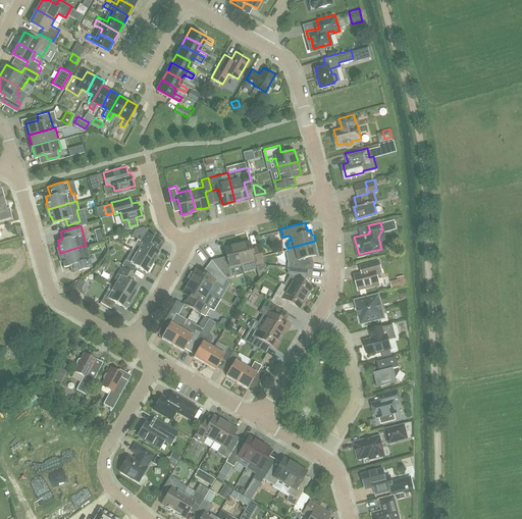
[(132,248),(136,250),(154,260),(160,250),(156,248),(148,244),(153,235),(145,229),(139,239),(138,238),(132,248)]
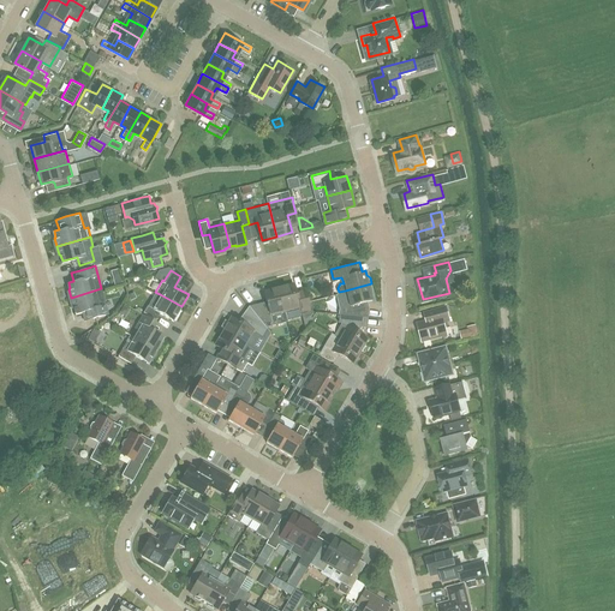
[(113,276),(115,283),(123,281),(121,274),(113,276)]
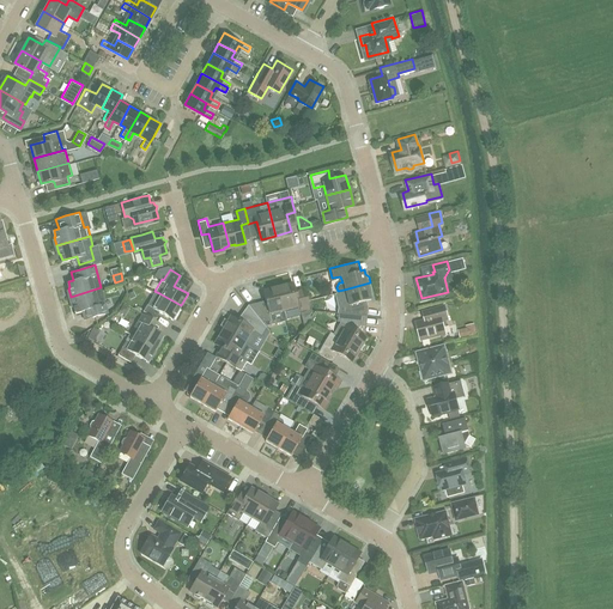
[(304,284),(295,286),(293,280),(278,284),(284,308),(299,304),(302,314),(304,326),(311,320),(310,311),(311,311),(307,293),(304,284)]
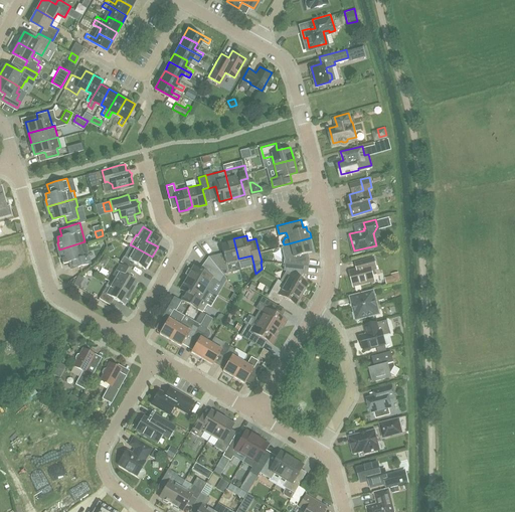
[(300,264),(301,254),(302,252),(312,249),(311,245),(312,242),(311,237),(289,243),(292,254),(285,257),(285,262),(300,264)]
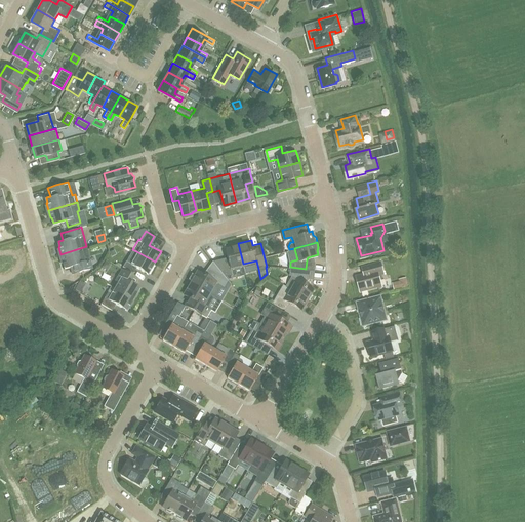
[(226,275),(232,274),(231,267),(243,264),(238,243),(226,247),(229,261),(216,264),(218,267),(226,275)]
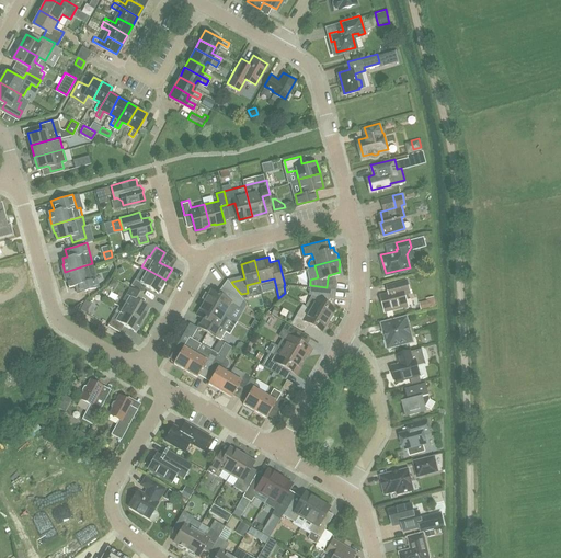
[(77,291),(86,288),(99,285),(92,263),(65,272),(67,280),(68,279),(70,285),(75,284),(77,291)]
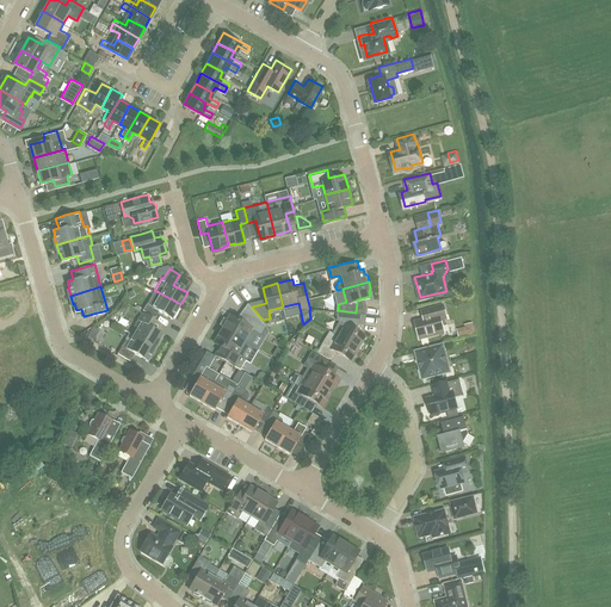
[(154,290),(147,302),(147,301),(143,308),(155,315),(159,309),(173,317),(180,304),(159,292),(154,290)]
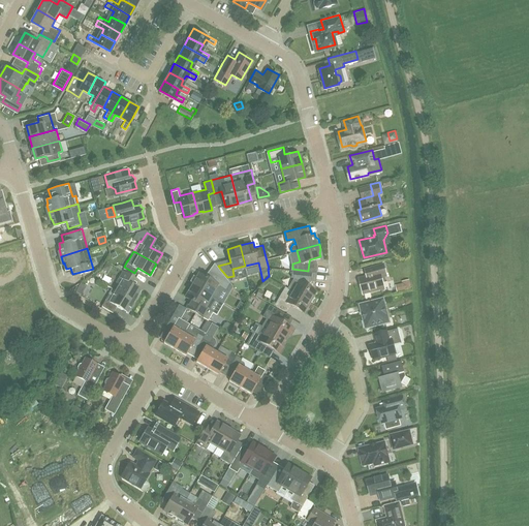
[(364,291),(384,286),(383,280),(384,279),(385,278),(384,272),(386,272),(384,263),(368,267),(370,272),(369,274),(360,276),(364,291)]
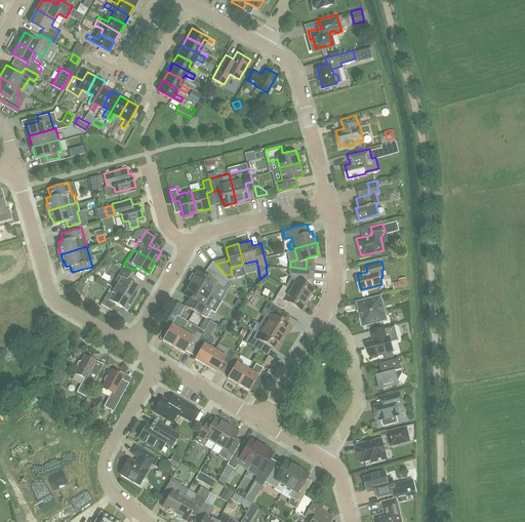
[(140,286),(135,283),(139,277),(133,273),(122,267),(115,278),(118,280),(115,286),(134,297),(140,286)]
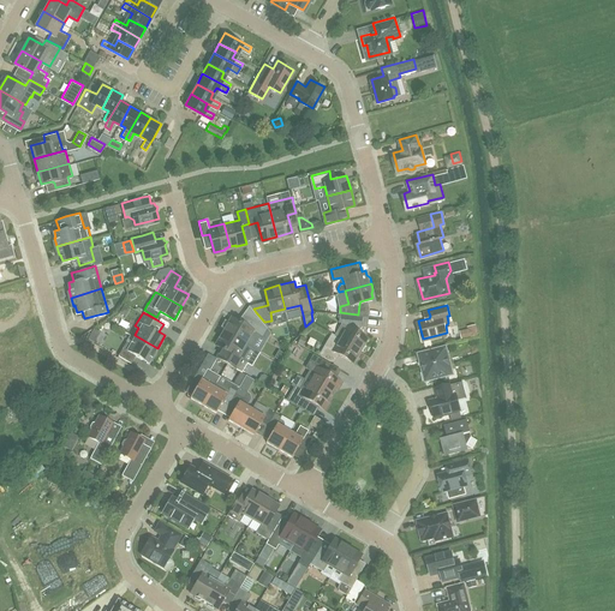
[(268,327),(264,322),(256,312),(249,325),(232,316),(224,329),(245,342),(252,329),(263,335),(268,327)]
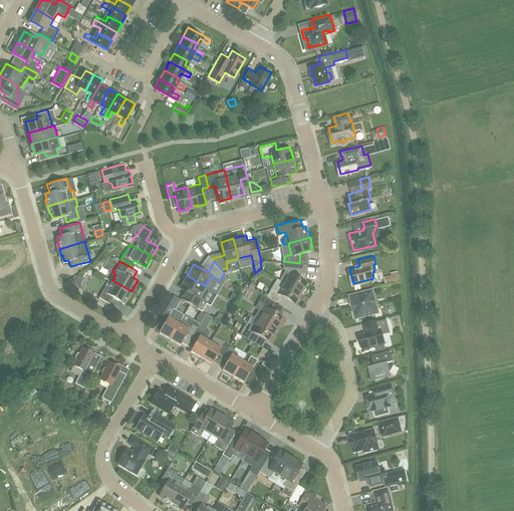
[(302,263),(299,263),(284,261),(283,267),(289,271),(284,281),(301,291),(307,281),(295,274),(296,271),(301,271),(302,263)]
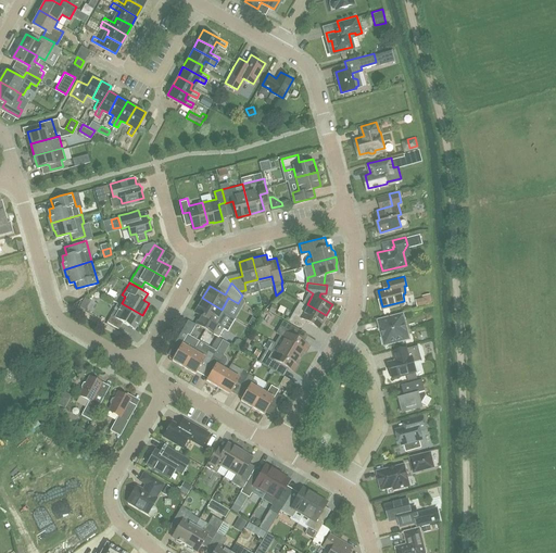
[(431,292),(422,293),(424,296),(416,298),(418,305),(433,301),(431,292)]
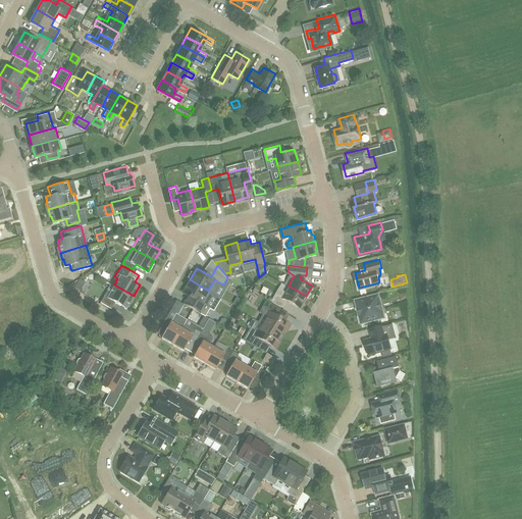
[(183,302),(193,307),(204,314),(205,314),(210,307),(213,308),(219,297),(208,291),(190,279),(184,291),(188,294),(183,302)]
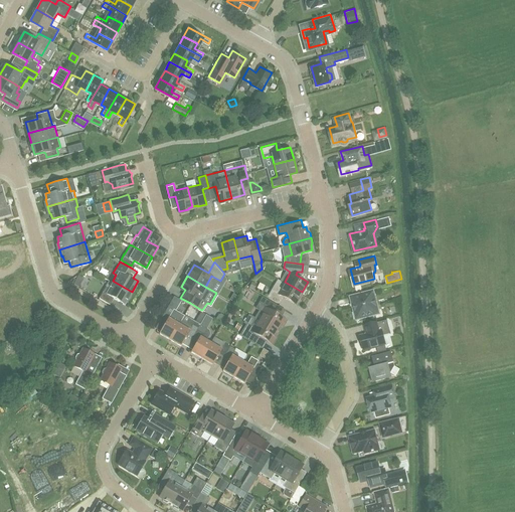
[(296,302),(302,292),(285,282),(279,278),(269,296),(280,302),(284,295),(296,302)]
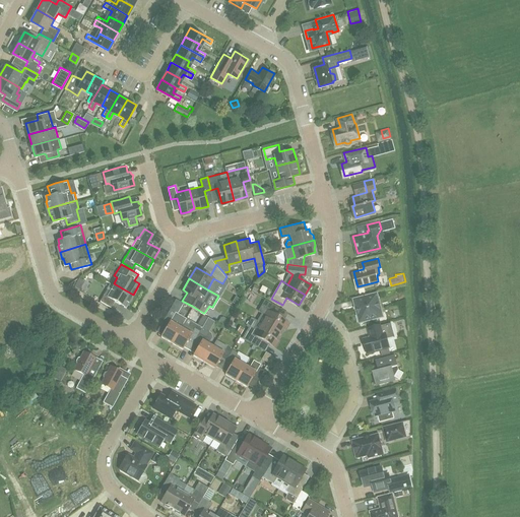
[(133,295),(114,283),(110,289),(107,287),(101,299),(111,306),(115,299),(126,306),(133,295)]
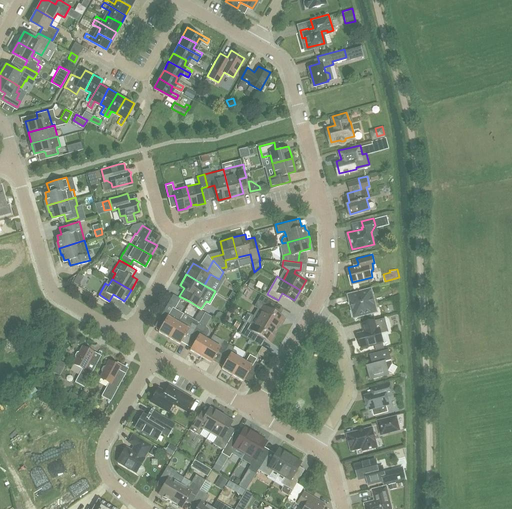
[(354,316),(377,310),(371,286),(348,292),(354,316)]
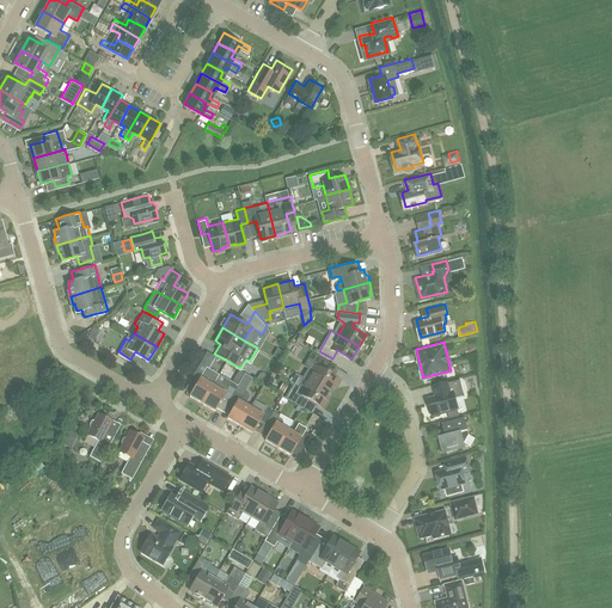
[(273,354),(280,357),(283,350),(277,347),(273,354)]
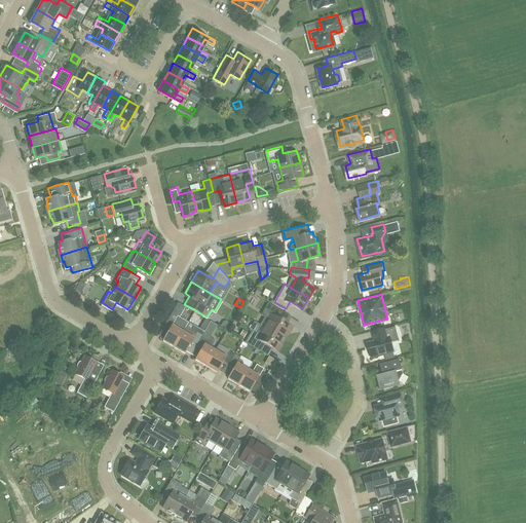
[(178,301),(174,308),(181,312),(185,305),(178,301)]
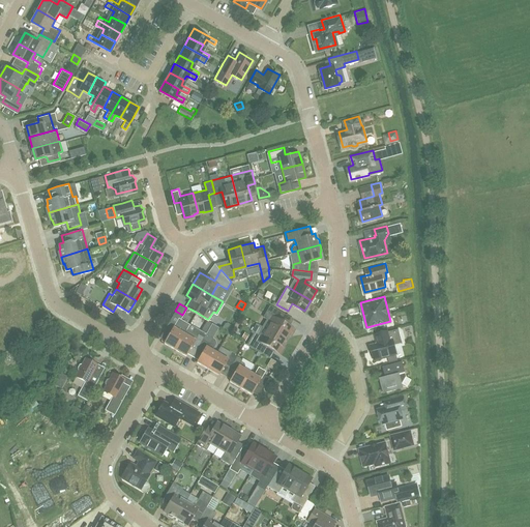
[(291,334),(294,327),(281,319),(284,313),(269,304),(264,315),(269,319),(268,320),(270,321),(267,327),(285,339),(289,332),(291,334)]
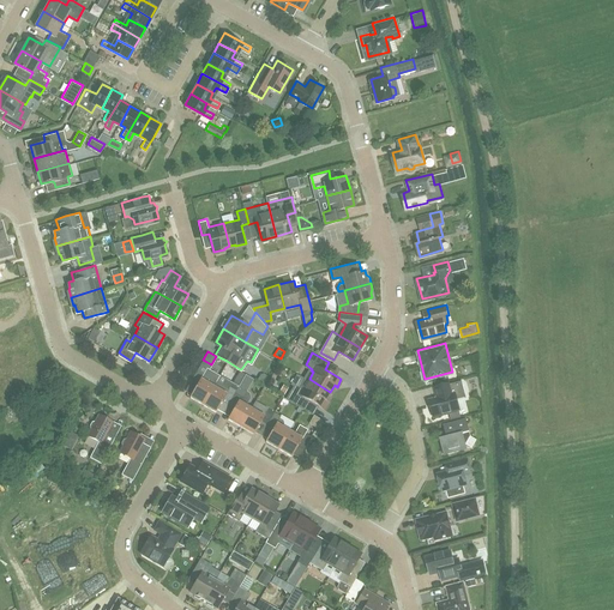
[(203,403),(214,384),(220,374),(206,366),(204,372),(197,368),(190,380),(197,384),(190,394),(203,403)]
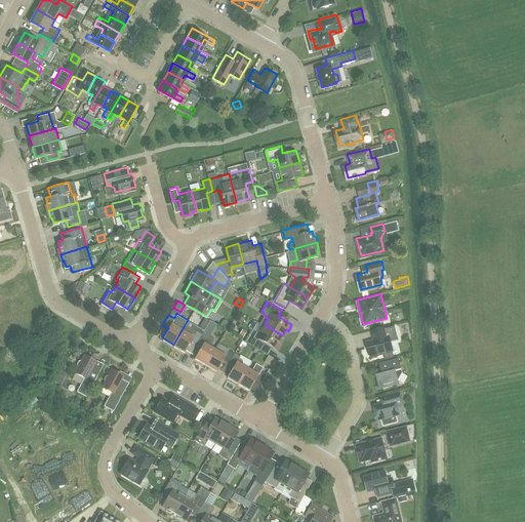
[(195,345),(206,325),(210,318),(206,316),(205,316),(199,326),(194,323),(189,332),(183,328),(173,345),(185,351),(190,342),(195,345)]
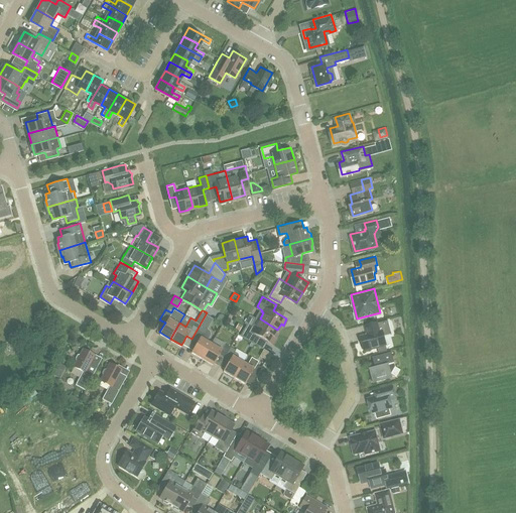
[(216,317),(223,322),(226,315),(221,312),(219,312),(216,317)]
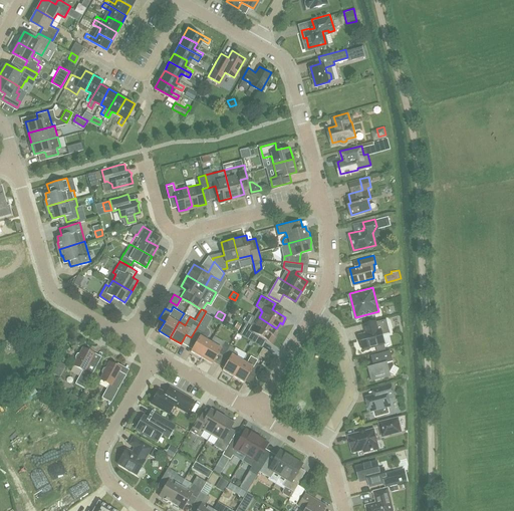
[(255,315),(250,323),(246,321),(241,331),(254,339),(258,333),(272,341),(275,334),(273,333),(276,328),(259,317),(255,315)]
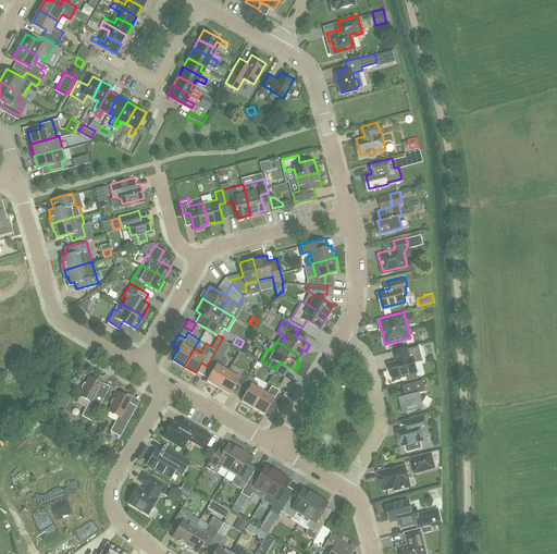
[(219,385),(227,369),(223,366),(227,359),(226,355),(220,352),(221,349),(221,346),(219,345),(207,366),(212,369),(207,379),(219,385)]
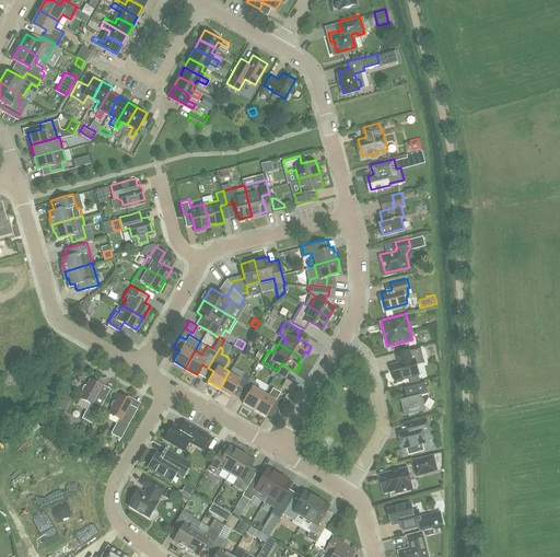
[(413,358),(410,348),(397,351),(399,361),(392,363),(396,379),(411,374),(411,375),(419,373),(416,357),(413,358)]
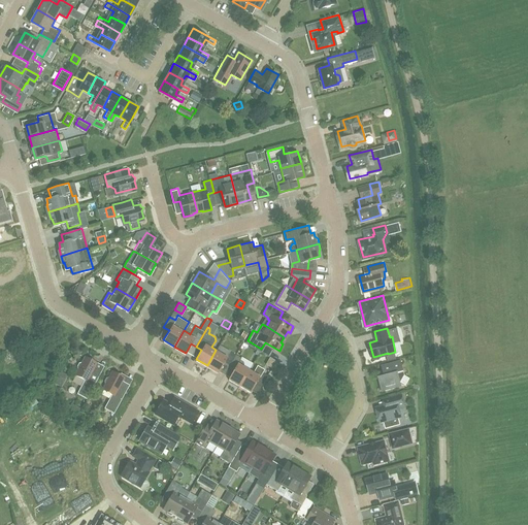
[(239,337),(243,339),(248,331),(244,329),(239,337)]
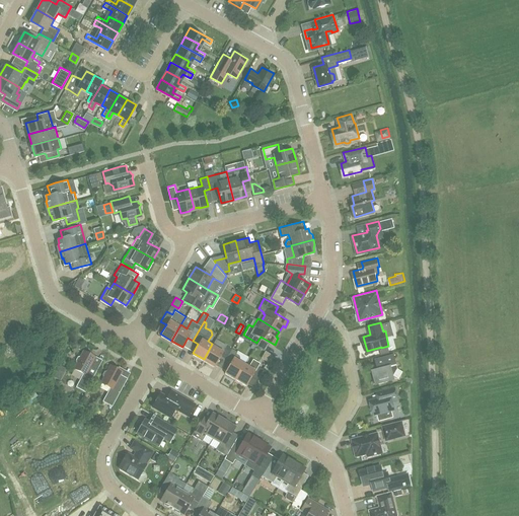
[(223,350),(212,344),(204,359),(214,365),(220,355),(226,358),(232,347),(226,344),(223,350)]
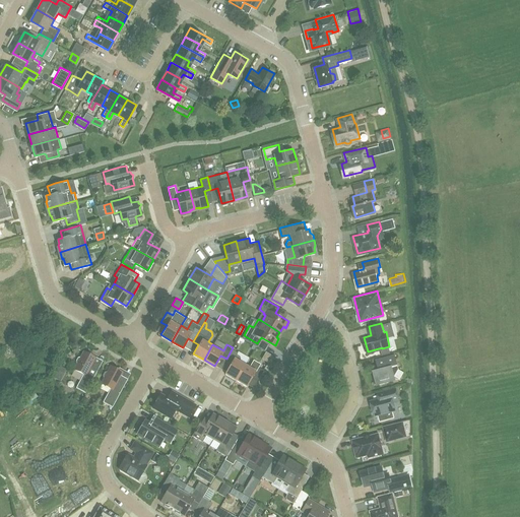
[(236,379),(245,363),(239,360),(240,357),(240,354),(237,352),(238,350),(233,347),(226,359),(232,362),(225,372),(236,379)]
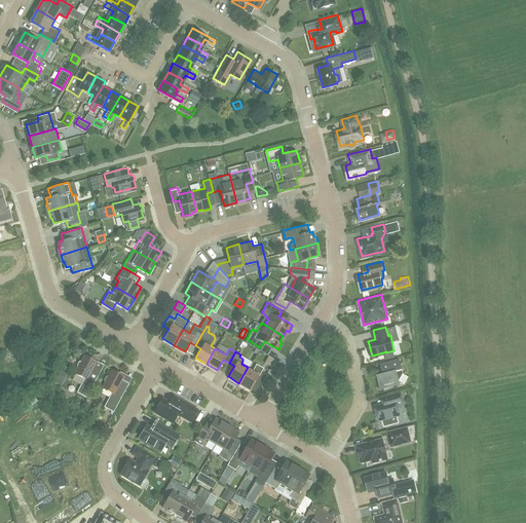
[(97,360),(85,353),(81,360),(80,360),(79,360),(77,363),(78,365),(78,366),(75,372),(84,377),(77,390),(86,396),(101,369),(96,366),(96,364),(97,360)]
